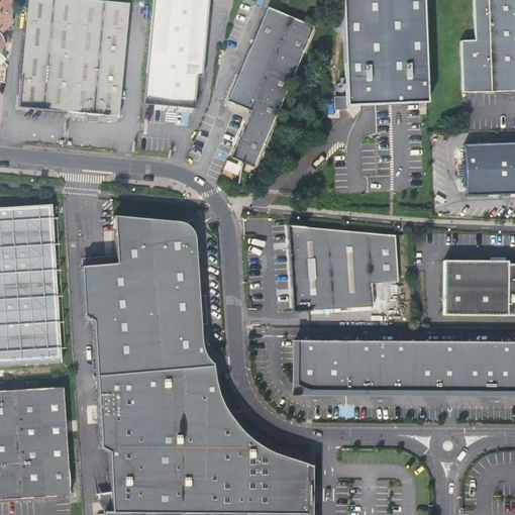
[(0,0),(0,65),(7,59),(0,49),(1,48),(3,46),(4,44),(5,41),(4,37),(4,35),(3,33),(13,25),(15,0),(0,0)]
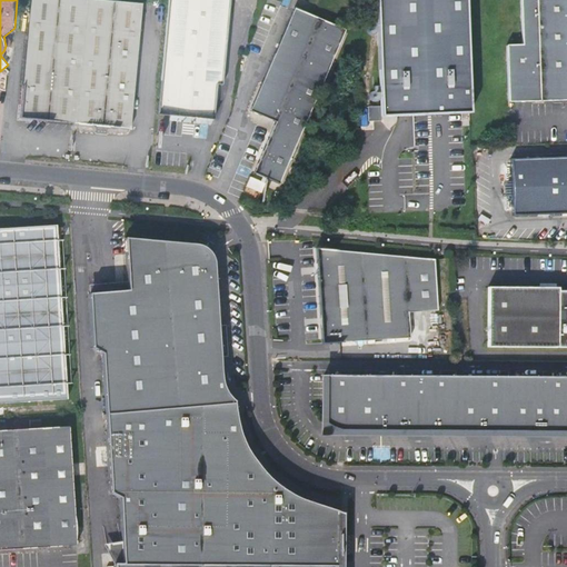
[(59,120),(78,122),(88,0),(32,0),(22,117),(42,119),(43,120),(45,121),(45,123),(43,126),(56,127),(56,125),(56,122),(58,121),(59,120)]
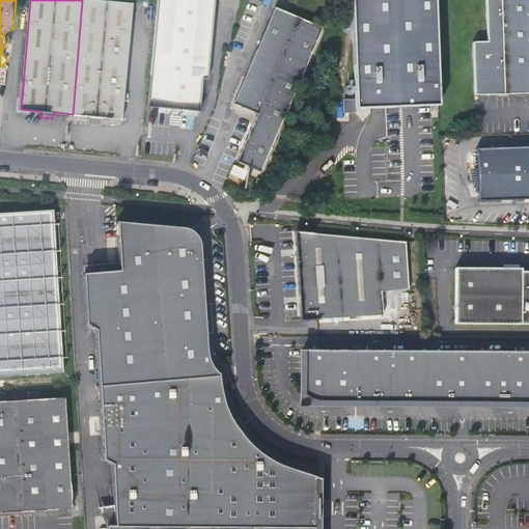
[(134,2),(109,0),(82,0),(73,114),(90,115),(91,116),(92,117),(93,118),(93,120),(92,121),(96,122),(103,122),(103,121),(104,119),(105,118),(106,117),(110,117),(123,118),(126,102),(134,2)]
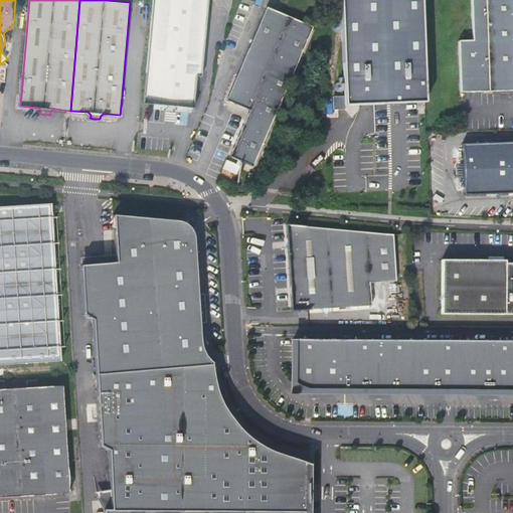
[(154,0),(145,102),(195,106),(198,73),(203,73),(209,0),(154,0)]
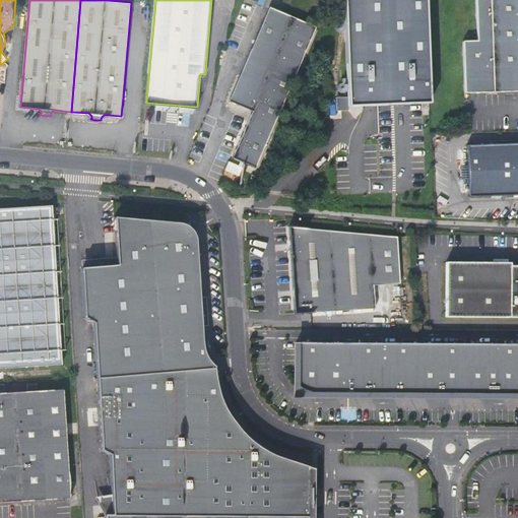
[(345,0),(351,106),(358,106),(403,103),(425,102),(431,102),(427,0),(345,0)]
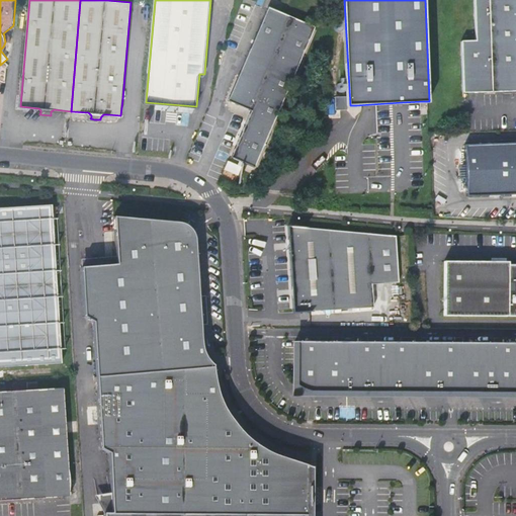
[(476,0),(478,38),(462,38),(463,50),(464,90),(479,90),(515,88),(515,0),(476,0)]
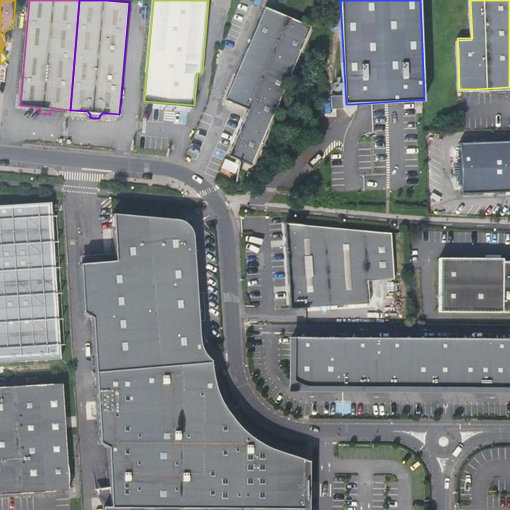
[(276,6),(234,98),(257,108),(240,145),(236,153),(259,164),(322,27),(276,6)]
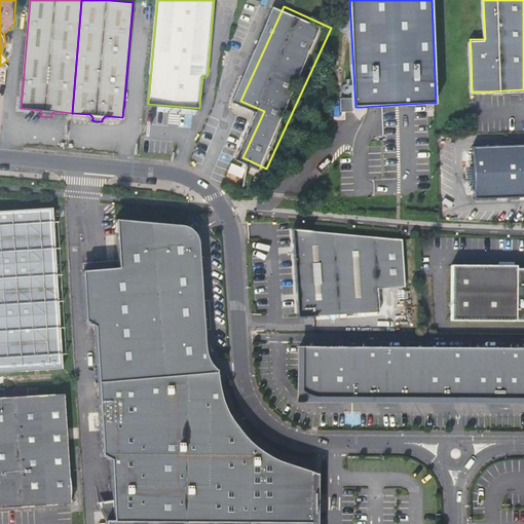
[(523,143),(474,145),(476,196),(523,194),(523,143)]
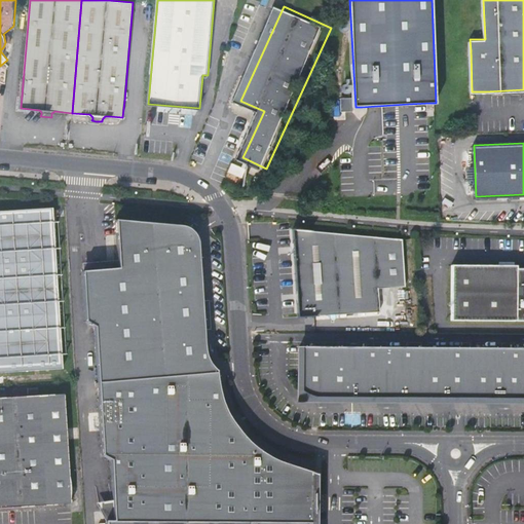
[(256,181),(255,187),(265,188),(266,179),(261,179),(262,175),(257,174),(256,181)]
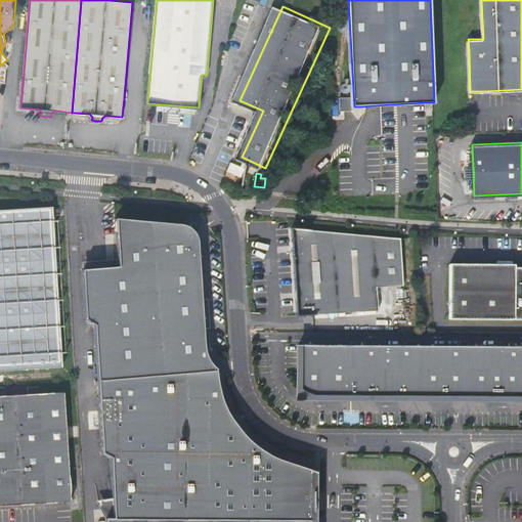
[(0,208),(0,368),(63,365),(54,206),(0,208)]
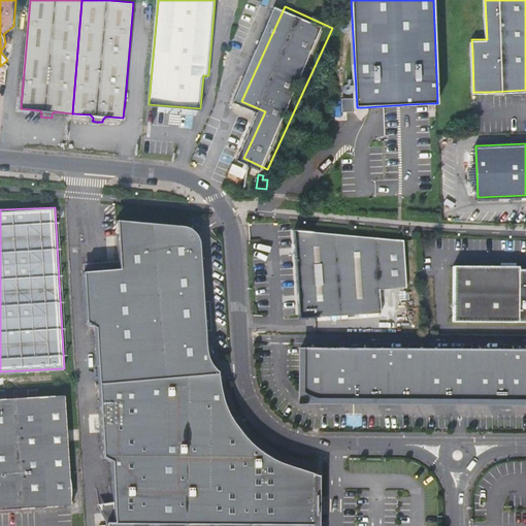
[(118,219),(122,267),(202,264),(201,242),(200,240),(200,238),(200,237),(199,236),(199,235),(198,234),(197,233),(196,231),(195,230),(193,229),(192,228),(191,227),(190,227),(189,226),(188,226),(186,225),(185,225),(184,225),(182,225),(118,219)]
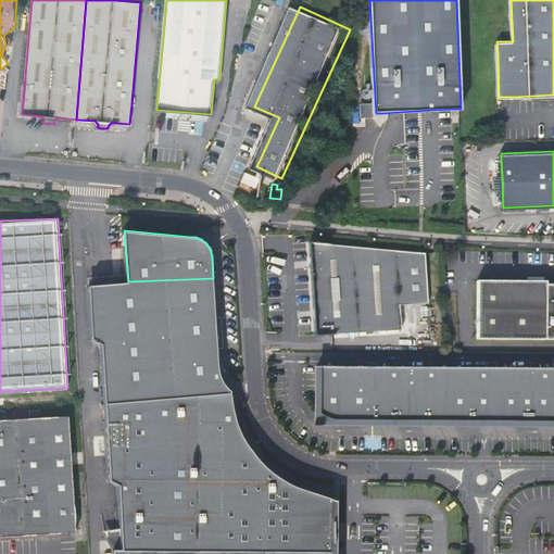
[(318,242),(318,289),(429,288),(426,251),(318,242)]
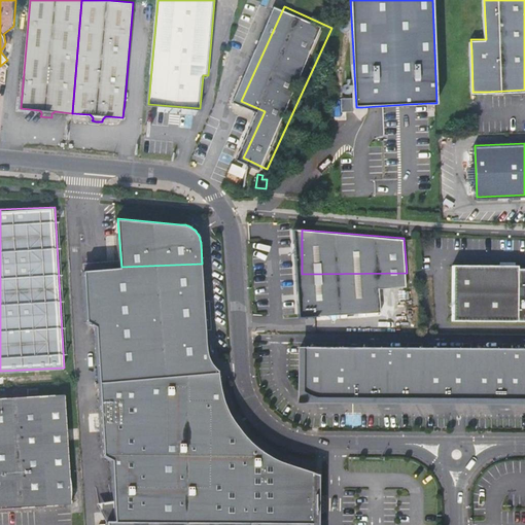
[(204,287),(202,264),(121,267),(84,270),(88,320),(97,325),(100,383),(218,374),(218,371),(217,370),(215,366),(213,364),(212,361),(211,359),(210,356),(209,353),(208,350),(208,348),(204,287)]
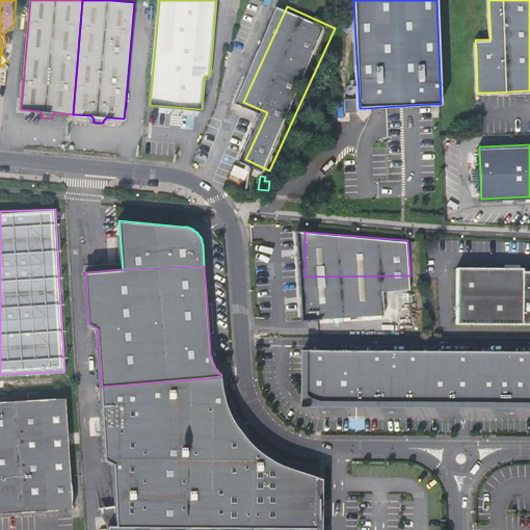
[(524,267),(459,267),(459,323),(529,322),(529,270),(524,270),(524,267)]
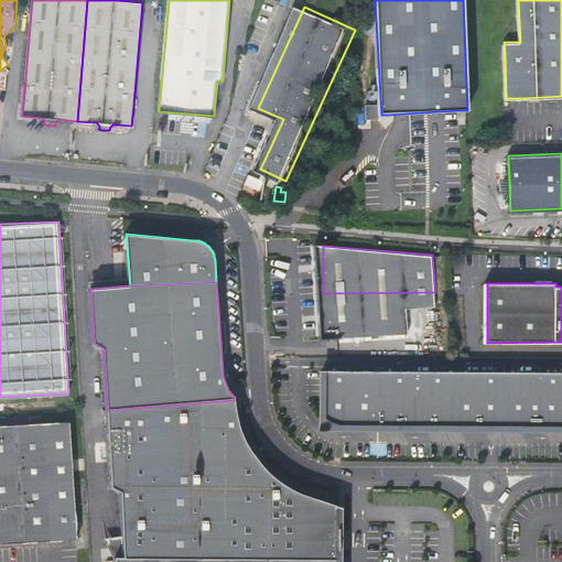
[(435,292),(323,293),(323,338),(410,338),(410,312),(436,312),(435,292)]
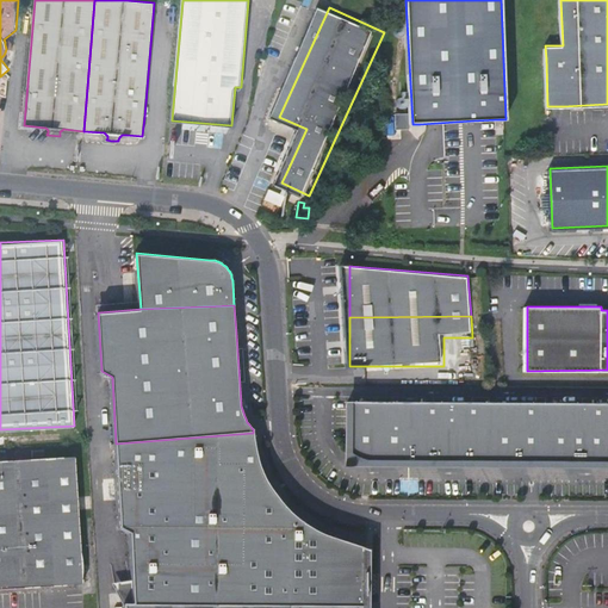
[(416,459),(419,459),(415,401),(349,401),(349,428),(351,428),(351,430),(349,430),(349,453),(352,454),(354,456),(357,457),(359,458),(363,459),(365,460),(368,460),(377,460),(416,461),(416,459)]
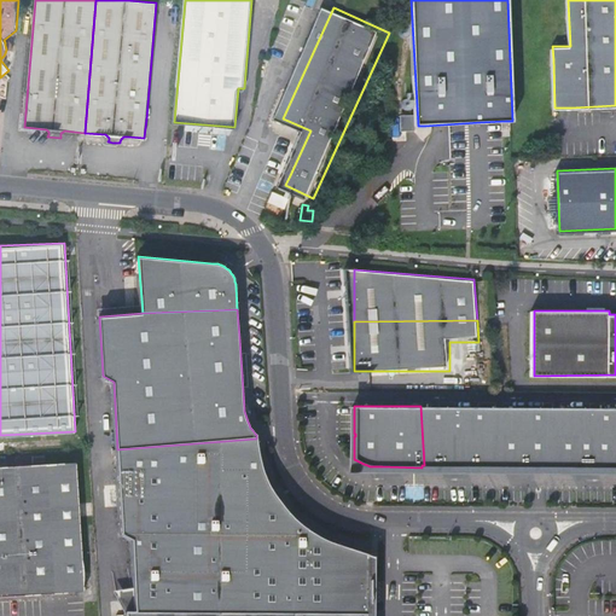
[(488,466),(490,466),(488,407),(420,406),(424,465),(424,468),(448,468),(488,468),(488,466)]
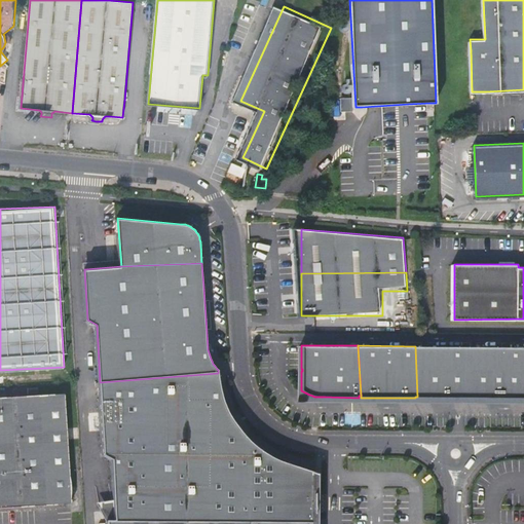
[(466,397),(468,397),(465,346),(415,346),(417,397),(416,398),(428,398),(466,398),(466,397)]
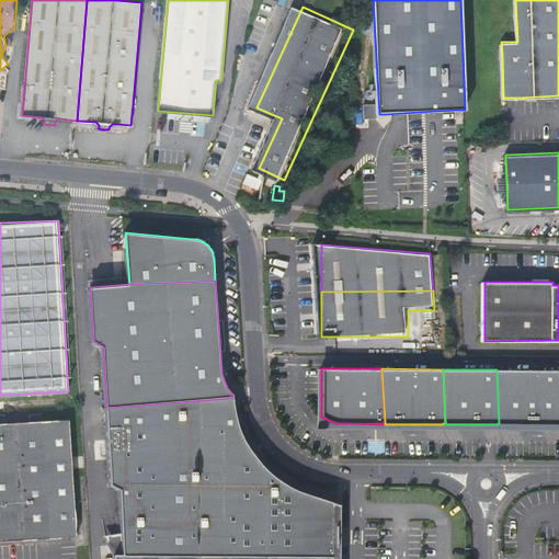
[(558,369),(497,369),(499,423),(499,424),(558,425),(558,369)]
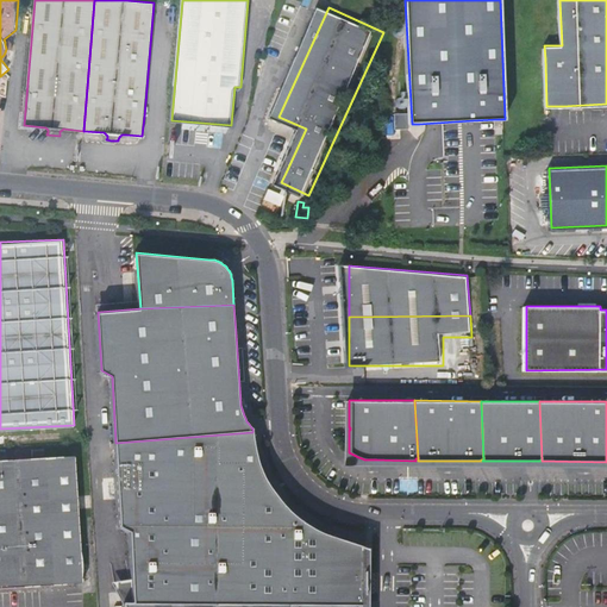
[(254,440),(252,432),(116,443),(120,525),(130,530),(133,601),(362,602),(362,593),(364,593),(364,581),(364,569),(362,569),(362,545),(327,533),(319,530),(312,526),(305,521),(299,517),(292,512),(286,506),(281,500),(275,493),(270,487),(267,480),(264,475),(263,471),(260,464),(257,456),(255,448),(254,440)]
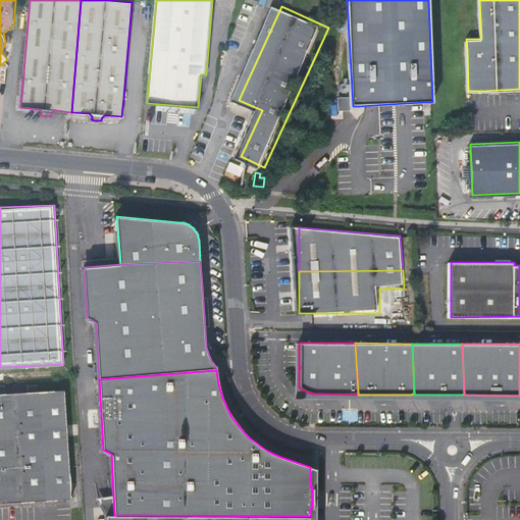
[(0,502),(71,498),(65,390),(0,393),(0,502)]
